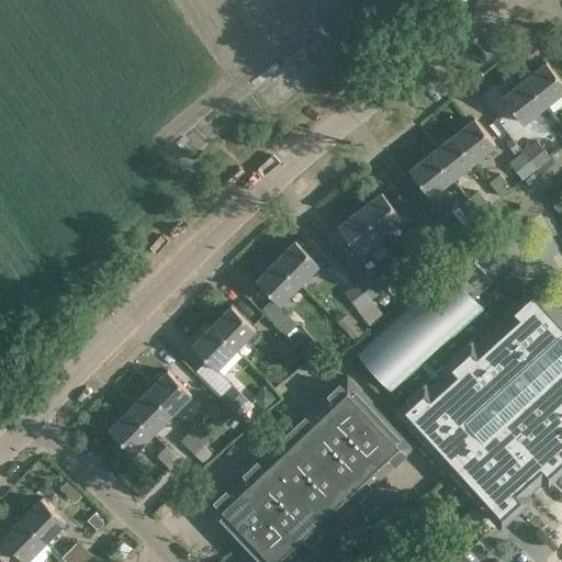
[(561,81),(546,60),(524,77),(546,105),(561,91),(561,81)]
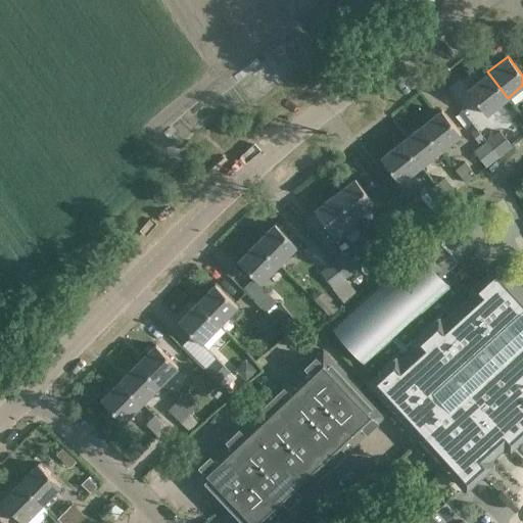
[(508,98),(487,72),(466,88),(487,114),(508,98)]
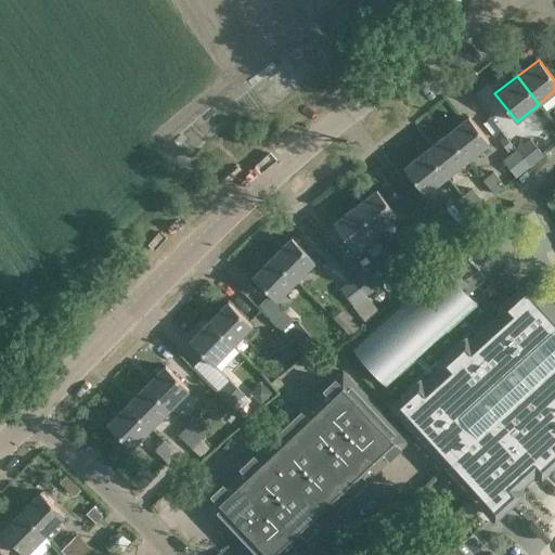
[(490,143),(468,115),(447,132),(468,159),(490,143)]
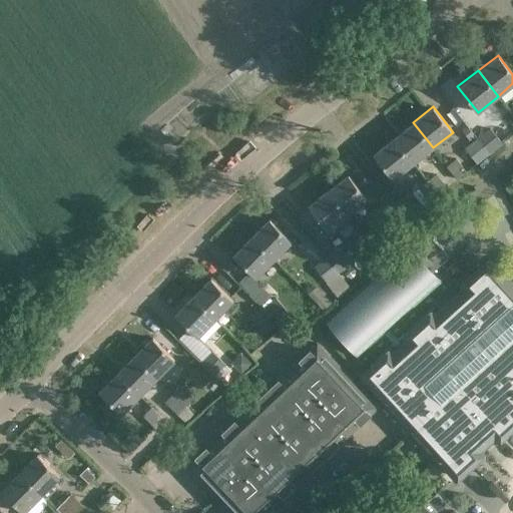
[(433,147),(413,122),(392,138),(412,163),(433,147)]
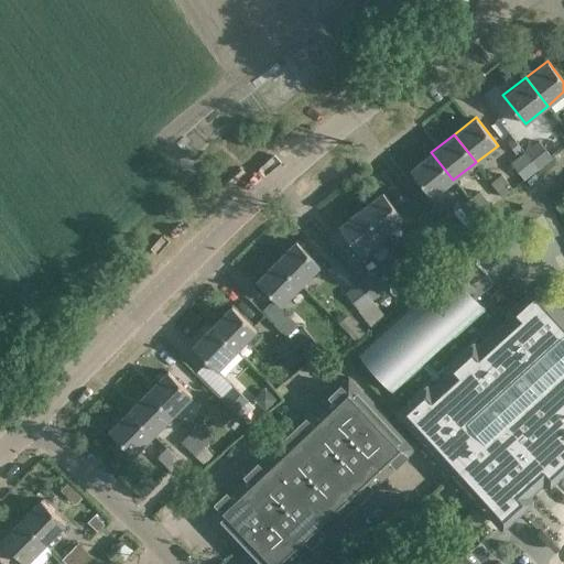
[(539,140),(524,151),(539,169),(553,158),(539,140)]
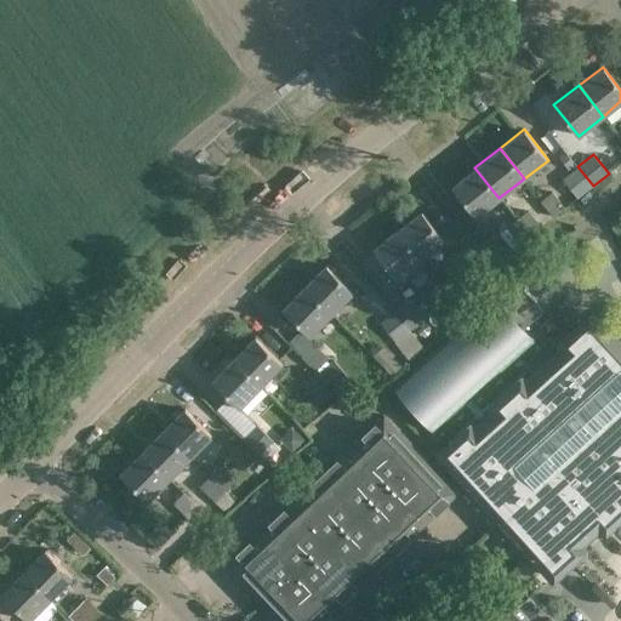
[(593,186),(577,166),(562,178),(577,198),(593,186)]
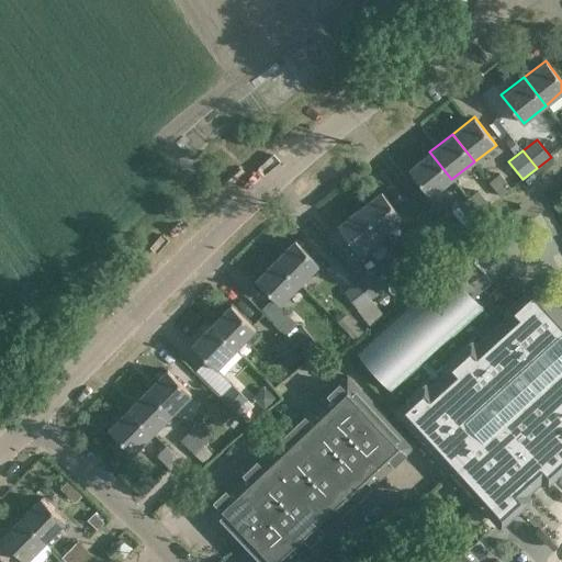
[(451,179),(429,152),(408,168),(430,197),(451,179)]
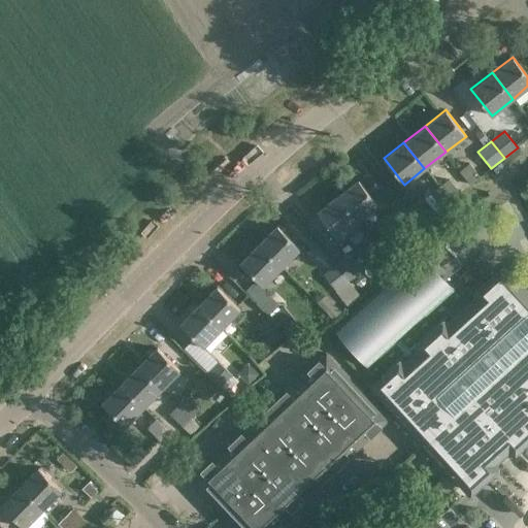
[(469,162),(459,170),(470,184),(480,176),(469,162)]
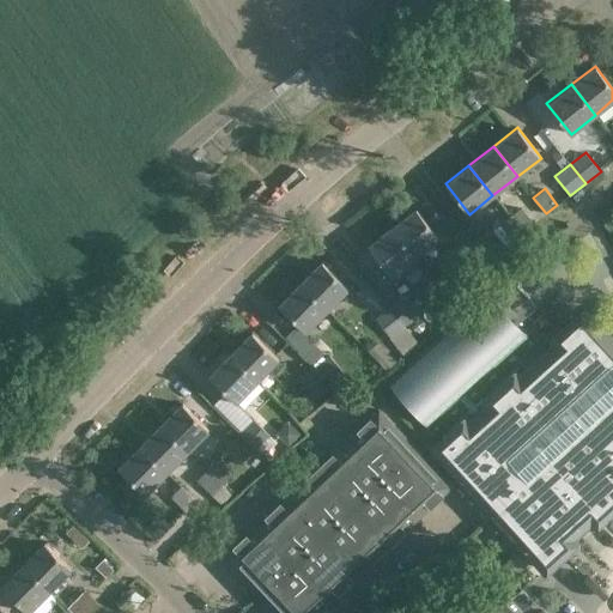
[(439,237),(416,207),(392,226),(416,256),(439,237)]
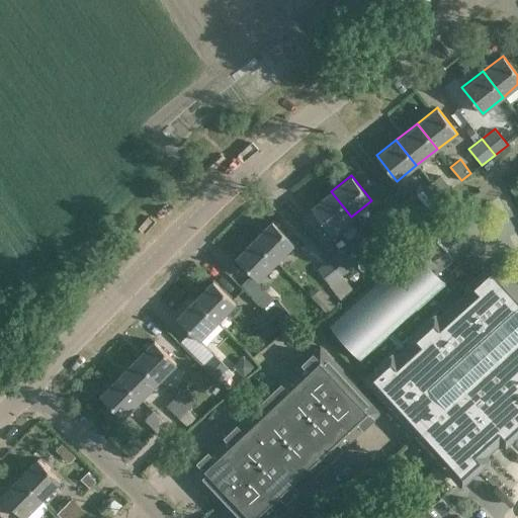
[(442,195),(451,188),(441,175),(431,183),(442,196),(442,195)]
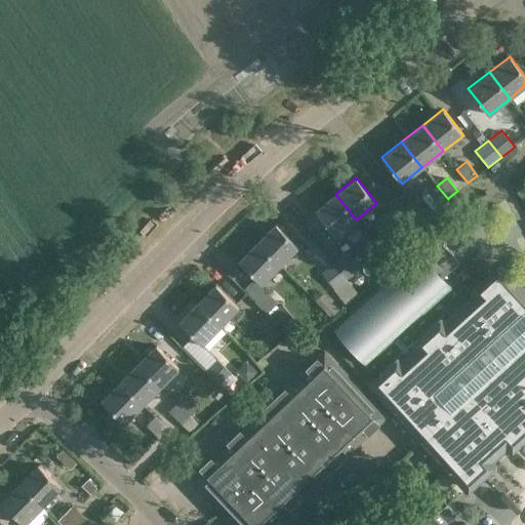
[(448,199),(437,186),(422,197),(433,210),(439,206),(448,199)]
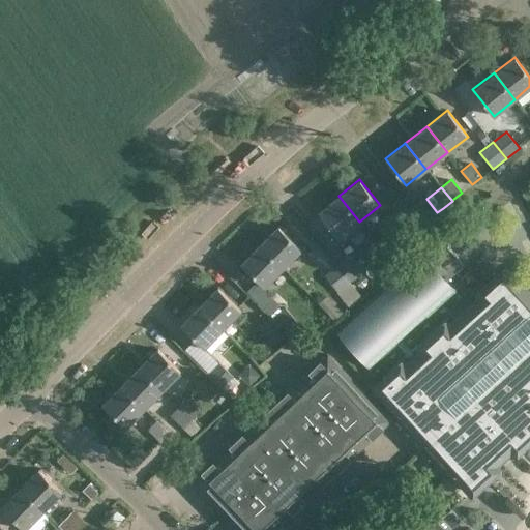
[(359,222),(339,196),(318,211),(339,238),(359,222)]
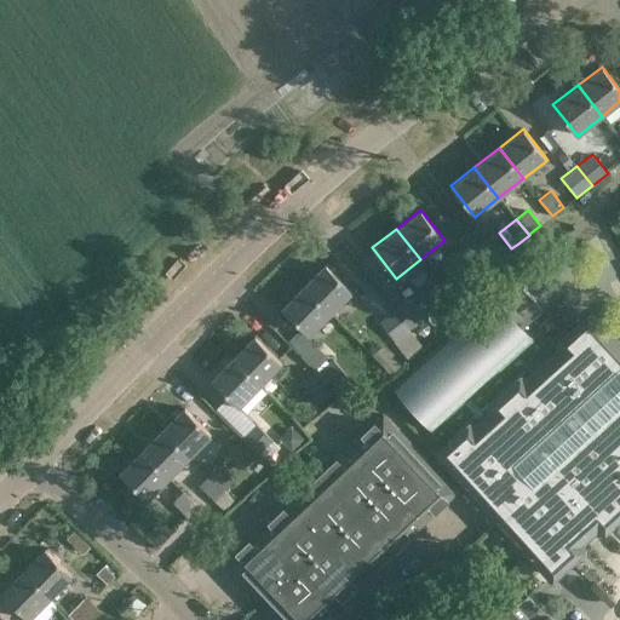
[(475,247),(489,265),(498,259),(483,241),(475,247)]
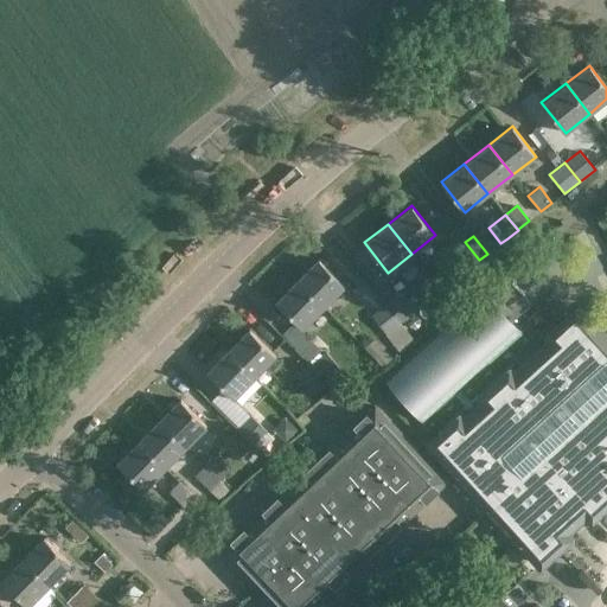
[(479,260),(465,242),(465,241),(448,254),(464,273),(479,260)]
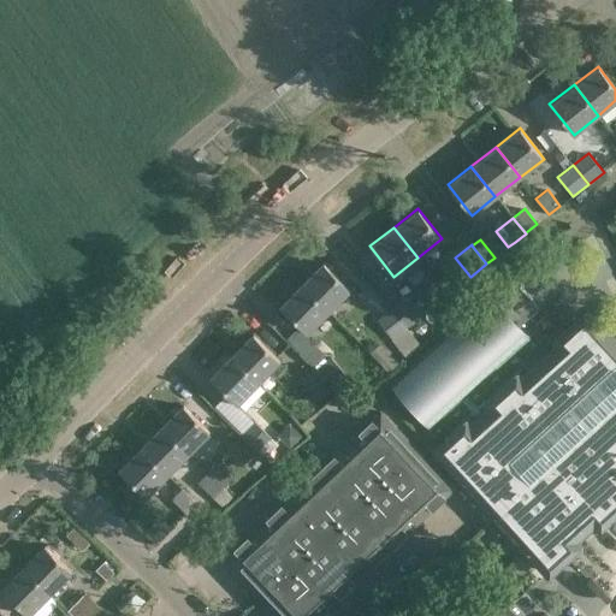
[(329,312),(351,290),(323,261),(301,284),(329,312)]
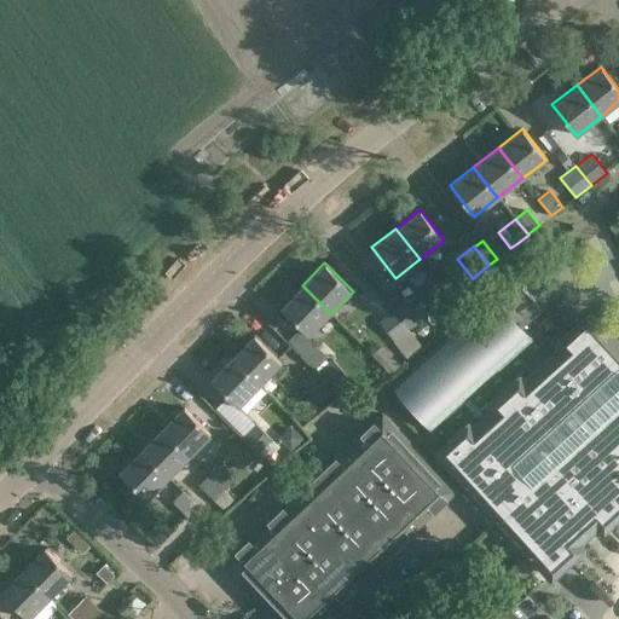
[(492,294),(391,386),(392,388),(393,387),(433,431),(432,432),(433,433),(466,404),(478,418),(474,423),(470,420),(467,421),(435,450),(434,453),(435,456),(545,578),(547,578),(549,580),(553,578),(584,550),(585,547),(583,543),(597,530),(601,533),(605,532),(618,518),(618,370),(617,368),(618,365),(618,339),(594,312),(593,313),(590,311),(586,311),(555,340),(554,343),(557,347),(525,376),(522,372),(518,374),(487,403),(486,406),(489,410),(482,415),(469,400),(534,341),(533,340),(532,341),(514,320),(534,301),(520,284),(498,304),(492,296),(493,296),(492,294)]
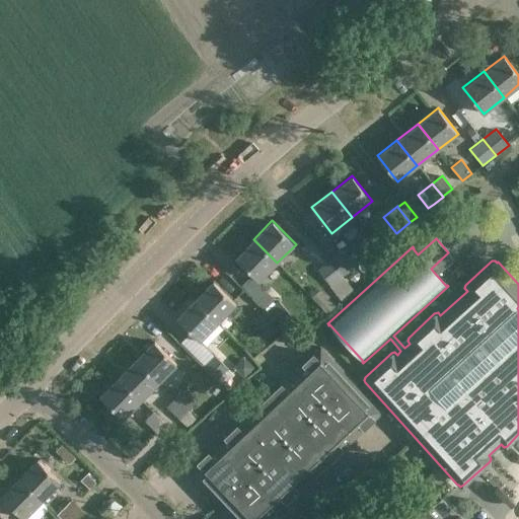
[(277,263),(253,239),(235,257),(258,281),(277,263)]
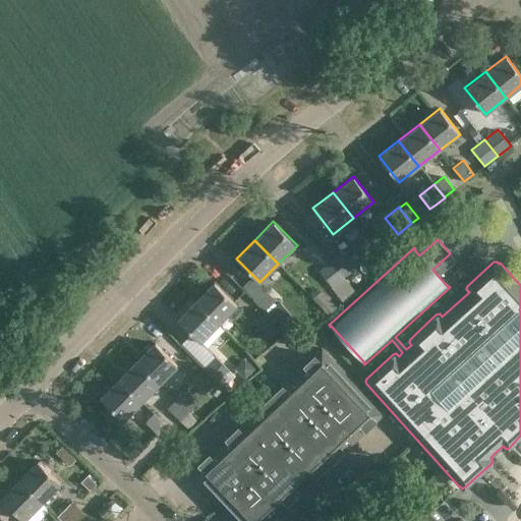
[(332,261),(344,277),(357,267),(344,250),(332,261)]
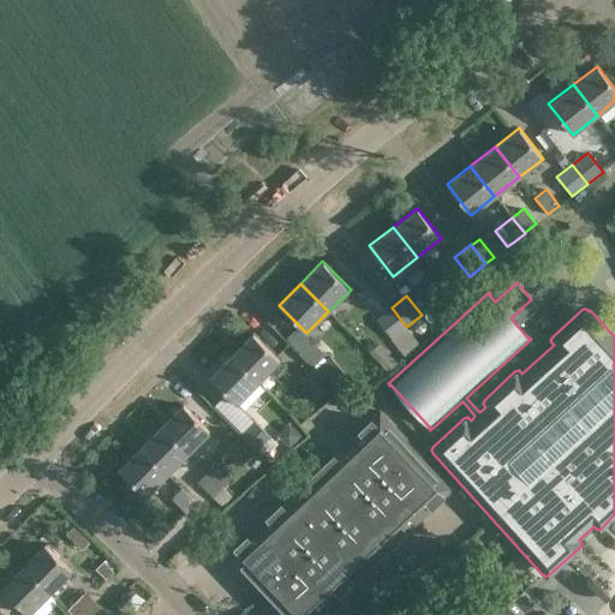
[(406,327),(392,308),(376,320),(392,339),(406,327)]
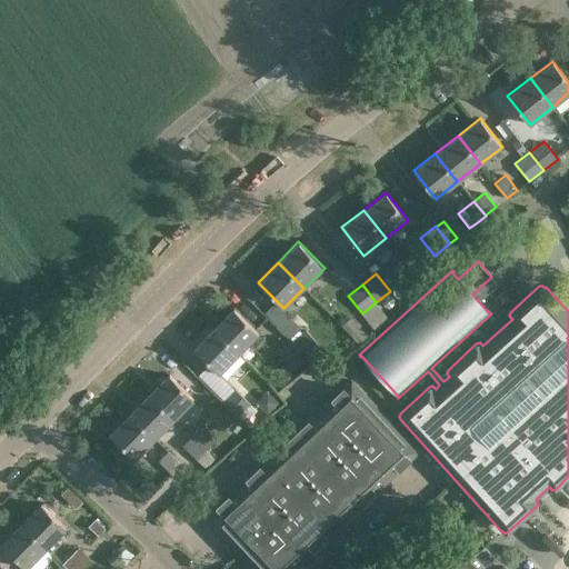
[(239,353),(259,333),(233,308),(213,328),(239,353)]
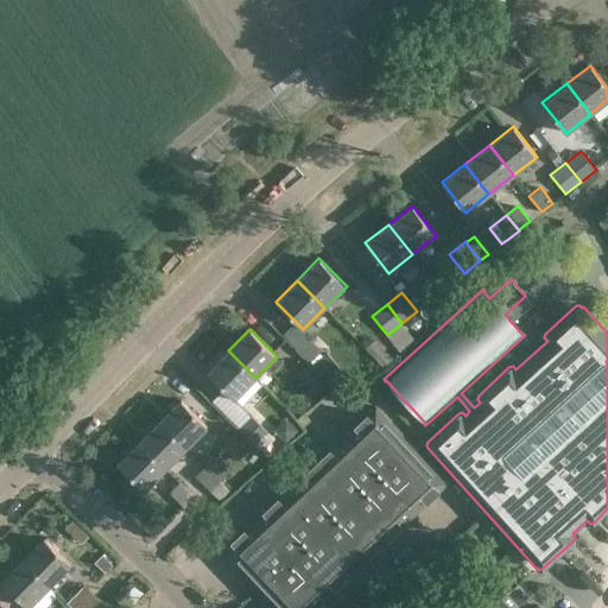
[(375,339),(365,348),(382,367),(393,359),(375,339)]
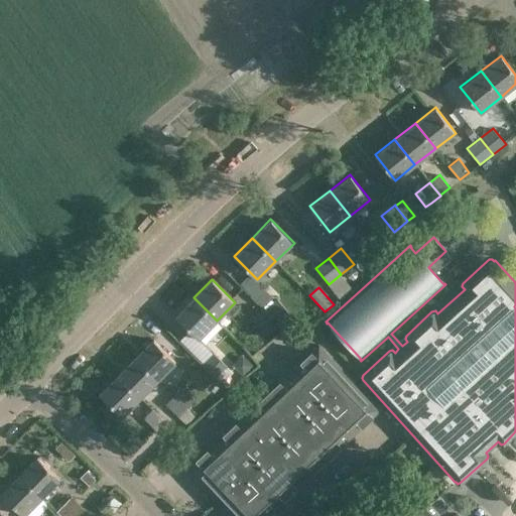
[(217,320),(194,297),(175,315),(199,339),(217,320)]
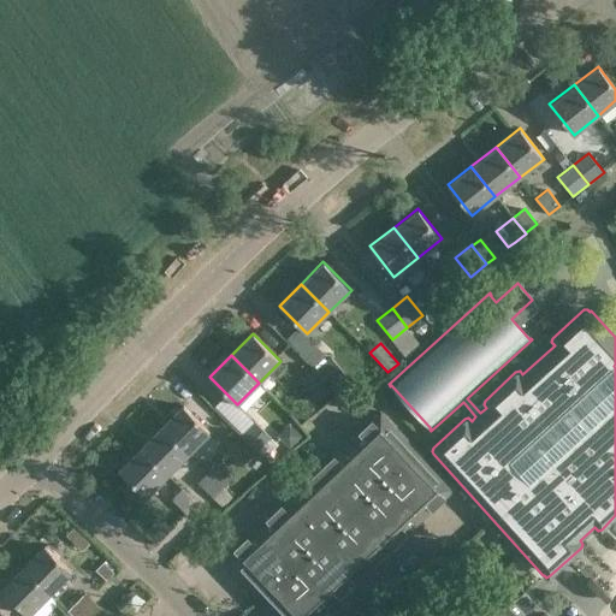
[(315,368),(331,388),(345,375),(331,356),(315,368)]
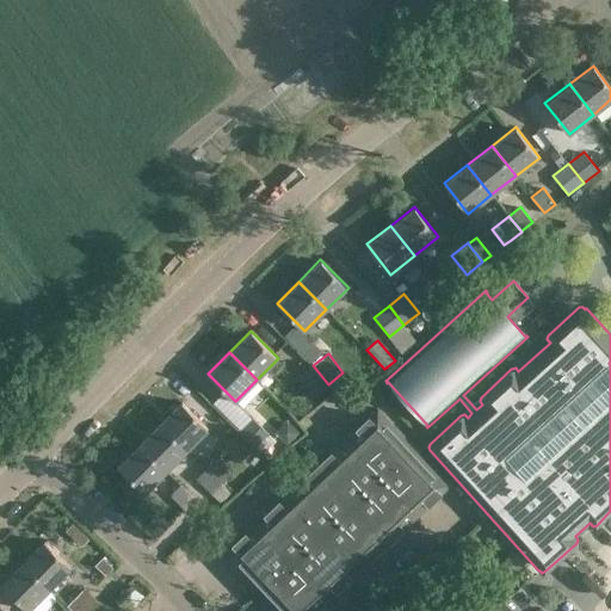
[(328,384),(313,365),(298,377),(313,396),(327,384),(328,384)]
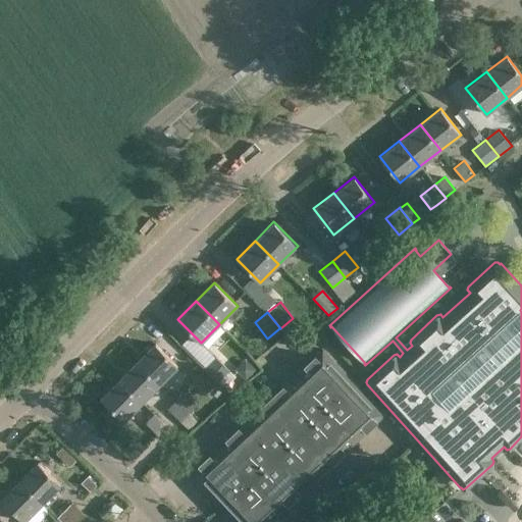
[(160,384),(178,366),(155,343),(137,361),(160,384)]
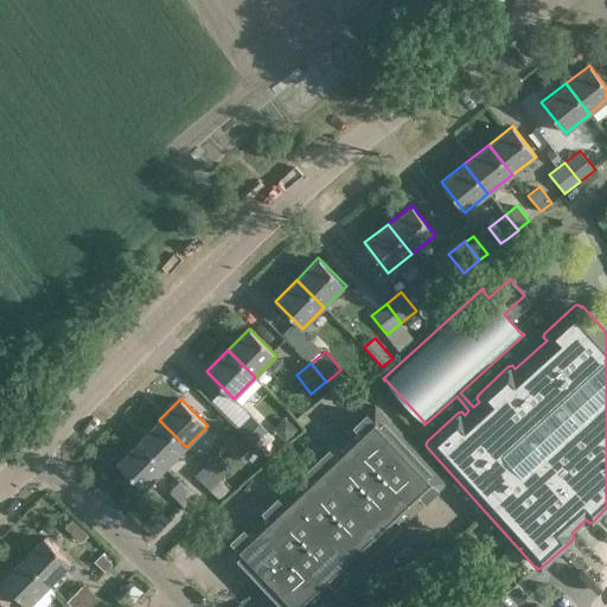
[(376,403),(345,432),(382,471),(413,442),(376,403)]
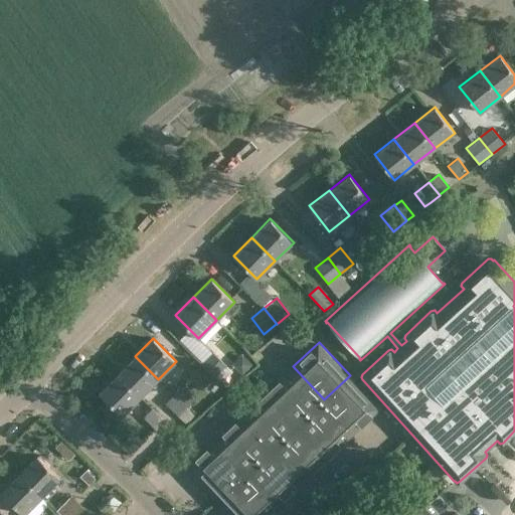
[(226,365),(212,351),(201,363),(215,377),(226,365)]
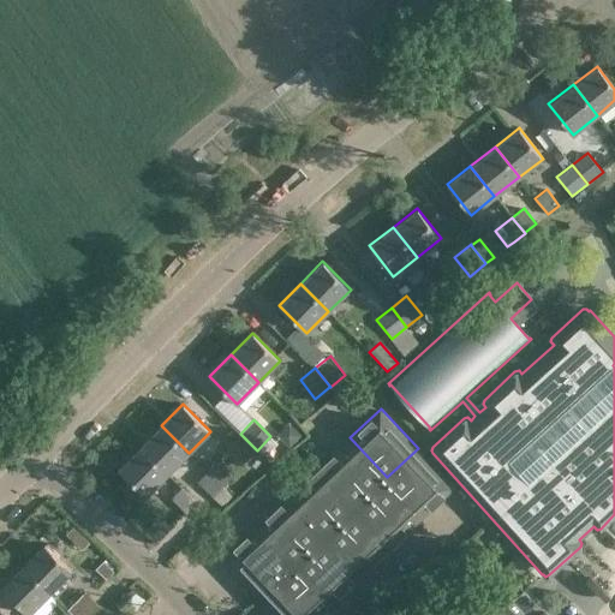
[(189,453),(161,425),(139,447),(167,475),(189,453)]
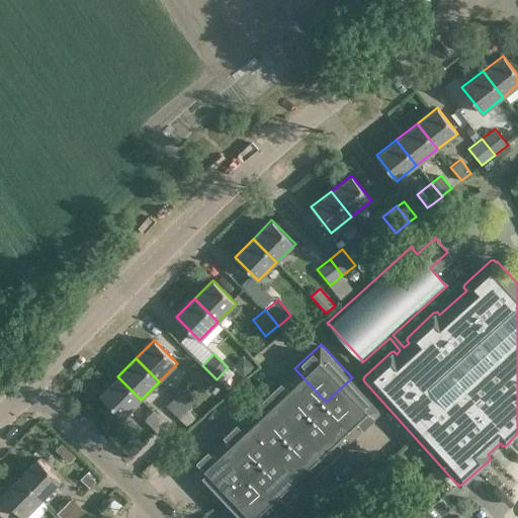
[(294,368),(268,393),(299,426),(326,402),(294,368)]
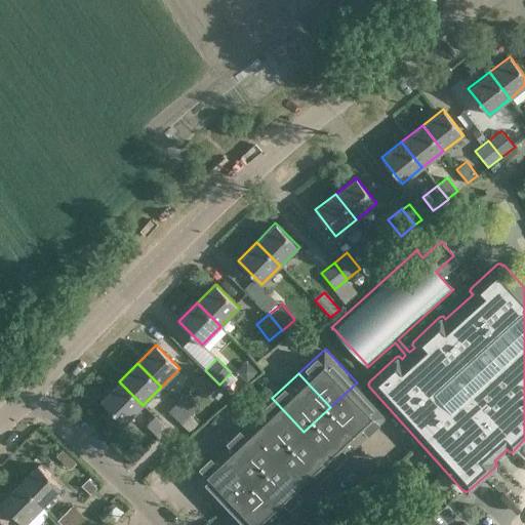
[(143,405),(119,381),(101,400),(124,423),(143,405)]
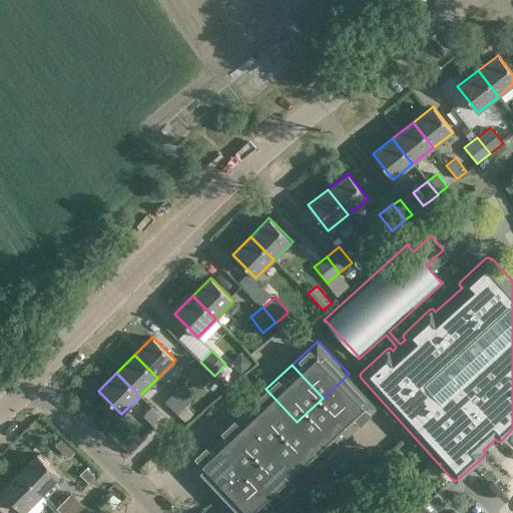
[(379,407),(349,374),(323,398),(354,432),(379,407)]
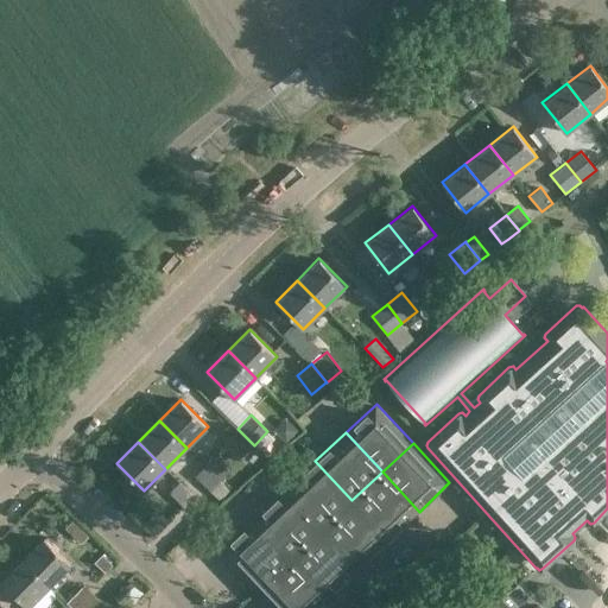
[(215,456),(206,466),(220,481),(230,470),(215,456)]
